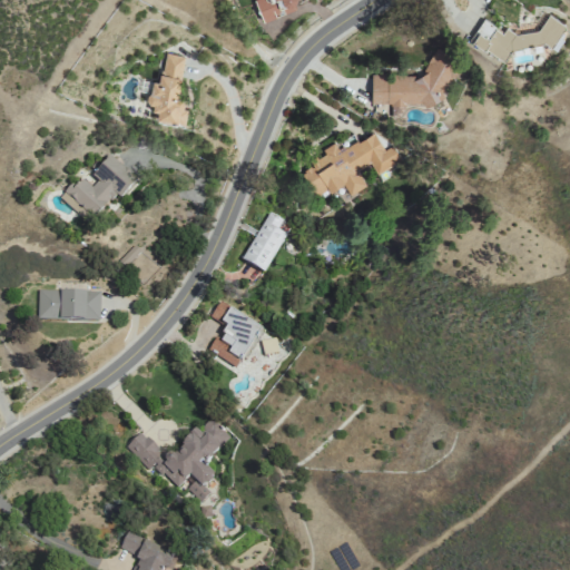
[(254,0),(262,21),(297,8),(294,0),(254,0)]
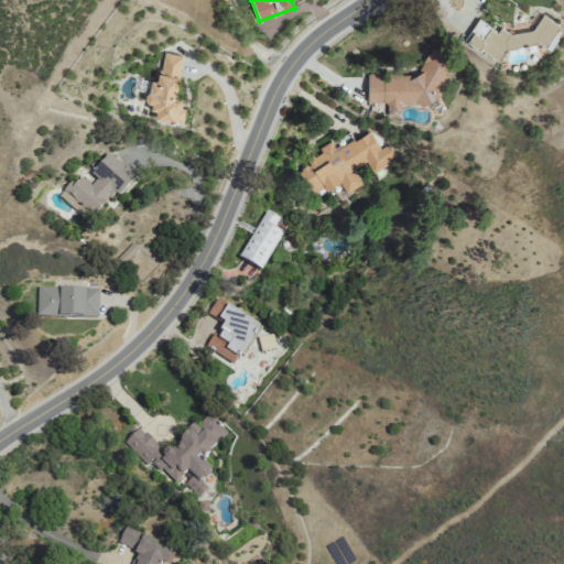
[(532,30),(510,34),(503,30),(496,31),(478,20),(468,36),(469,43),(498,61),(506,49),(539,42),(545,46),(559,24),(541,14),(532,30)]
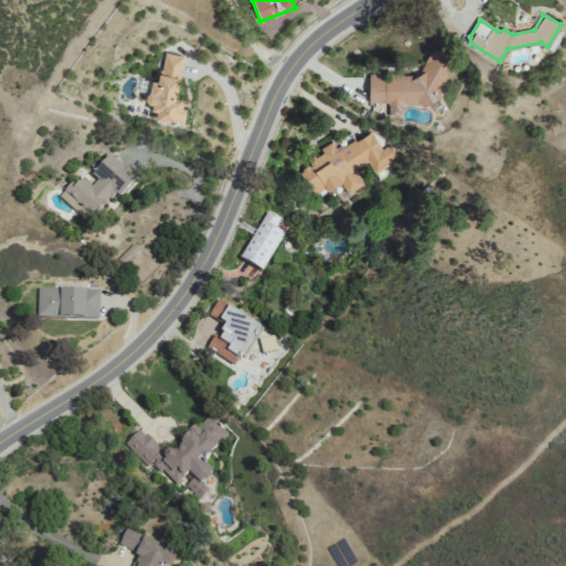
[(368,74),(368,102),(386,103),(388,104),(439,102),(439,98),(458,62),(431,49),(418,75),(368,74)]
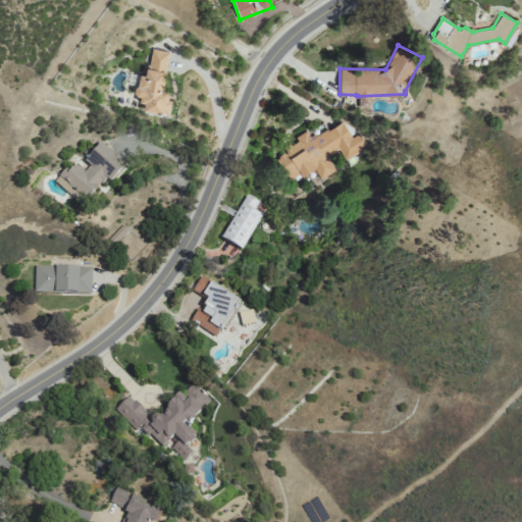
[(168,52),(150,49),(146,75),(139,73),(135,100),(144,102),(143,109),(167,112),(170,91),(162,90),(168,52)]
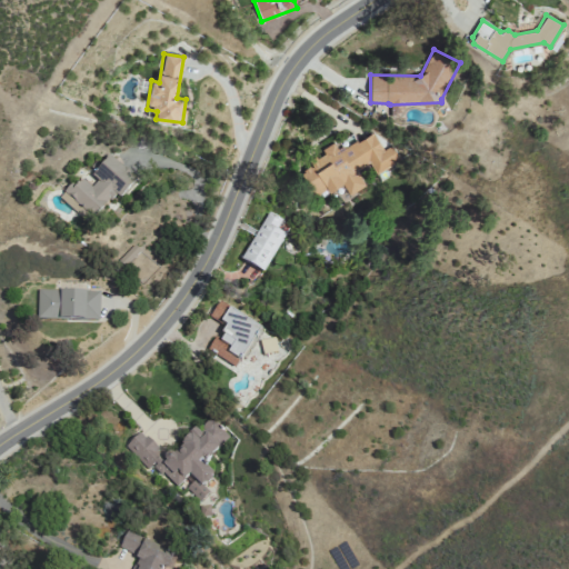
[(399,160),(391,145),(381,150),(372,133),(356,142),(352,136),(341,141),(345,147),(338,150),(333,142),(321,149),(323,153),(309,161),(311,166),(301,170),(315,196),(341,182),(348,195),(365,187),(356,170),(370,162),(376,173),(399,160)]
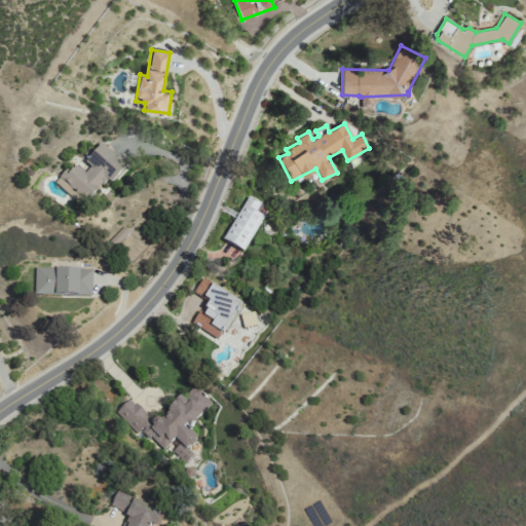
[(126,166),(102,145),(80,168),(73,162),(57,183),(83,205),(105,180),(111,185),(126,166)]
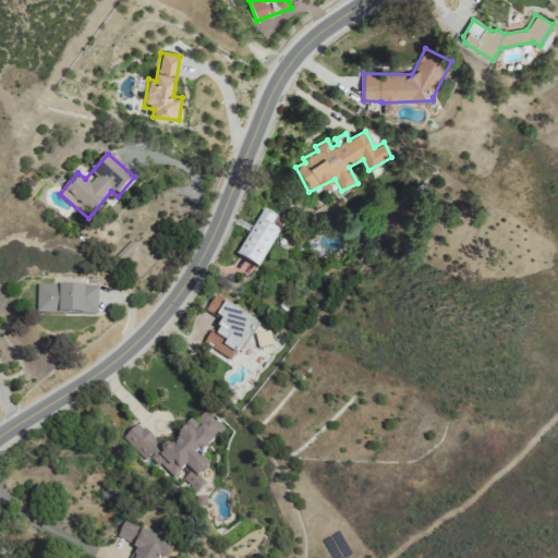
[(258,267),(279,229),(270,225),(276,215),(263,207),(237,255),(258,267)]
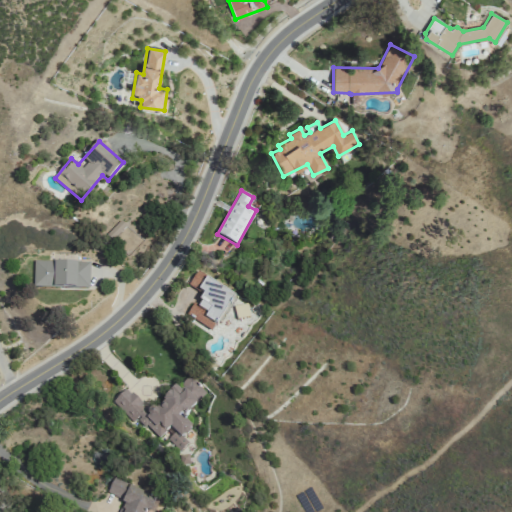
[(89,262),(33,260),(33,287),(89,288),(89,262)]
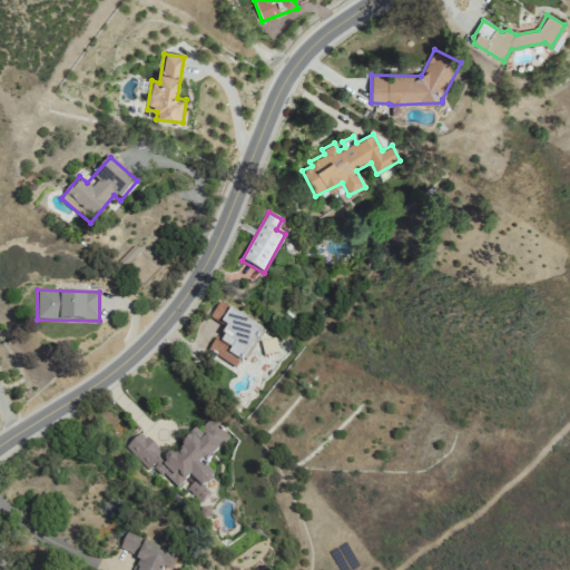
[(207,352),(238,370),(262,328),(218,303),(209,317),(225,326),(217,338),(215,337),(207,352)]
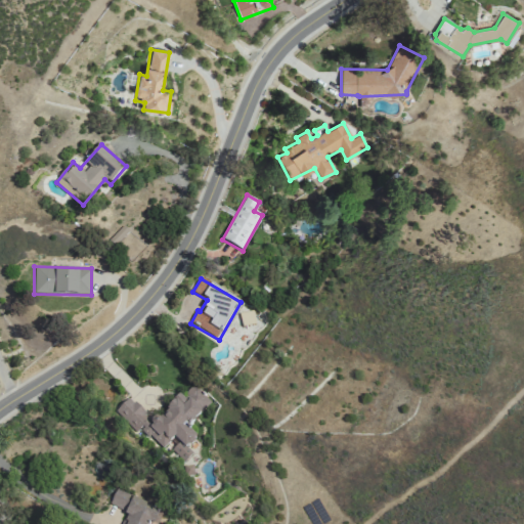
[(211,400),(193,385),(183,396),(179,393),(158,418),(156,416),(151,420),(127,398),(115,412),(136,432),(139,429),(163,449),(167,444),(184,460),(202,440),(186,427),(211,400)]
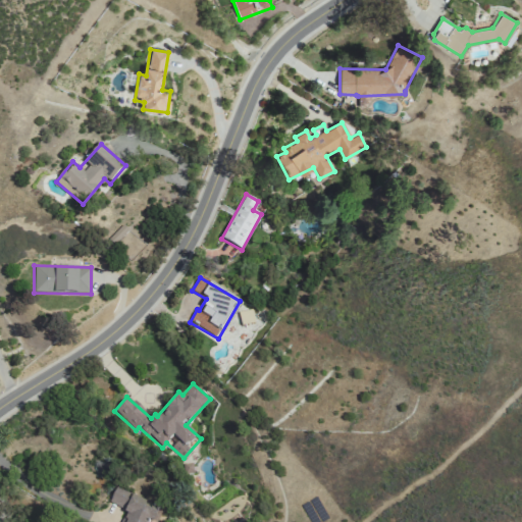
[(119,521),(149,521),(156,506),(115,488),(109,504),(124,510),(119,521)]
